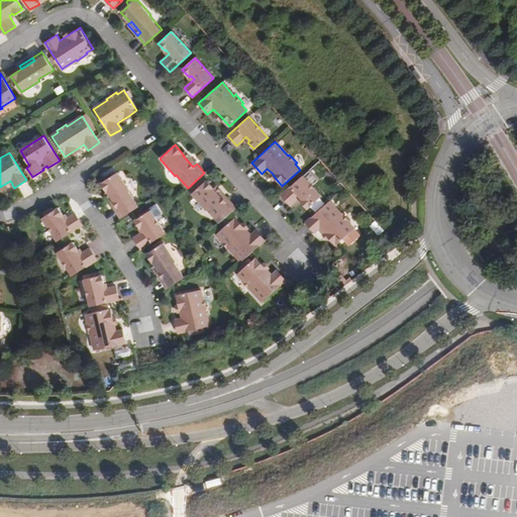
[(197,164),(187,152),(184,156),(183,156),(193,167),(197,164)]
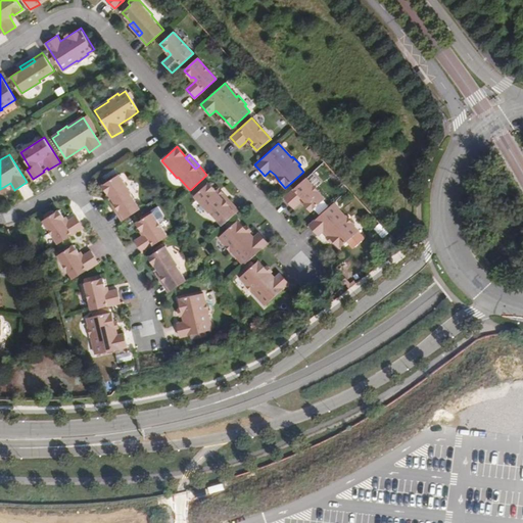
[(132,192),(120,174),(102,185),(109,196),(110,195),(117,207),(114,209),(122,221),(140,208),(131,193),(132,192)]
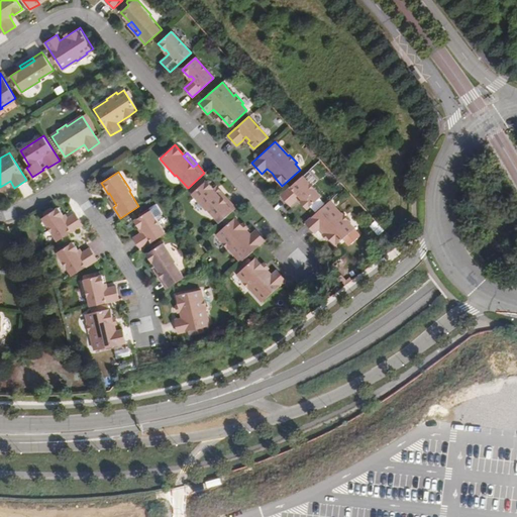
[(321,196),(303,176),(281,195),(291,205),(296,199),(300,196),(303,200),(302,201),(307,208),(321,196)]
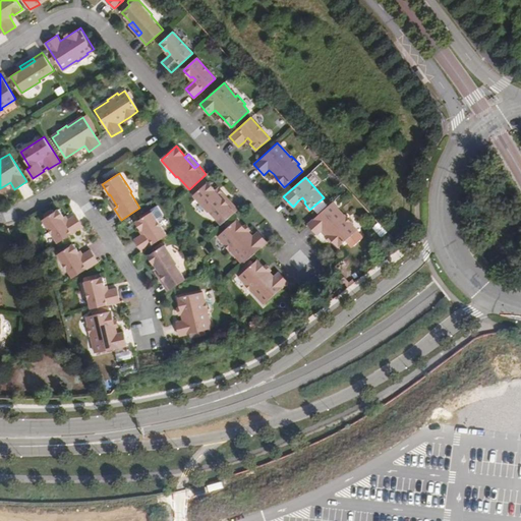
[(218,191),(209,181),(193,195),(208,212),(210,211),(221,224),(238,209),(230,200),(227,204),(217,192),(218,191)]
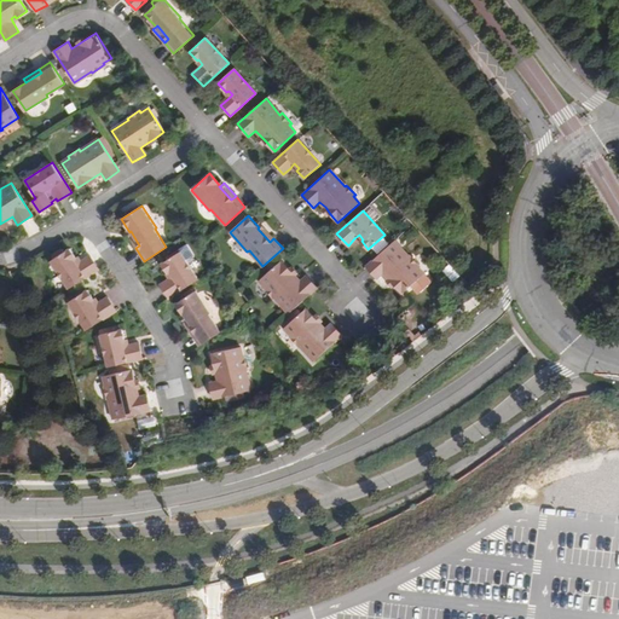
[(273,238),(261,225),(259,227),(258,229),(270,242),(273,238)]
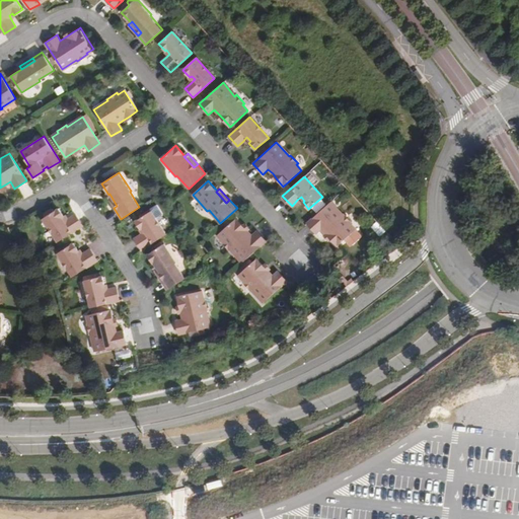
[(117,206),(109,194),(108,195),(105,197),(114,208),(117,206)]
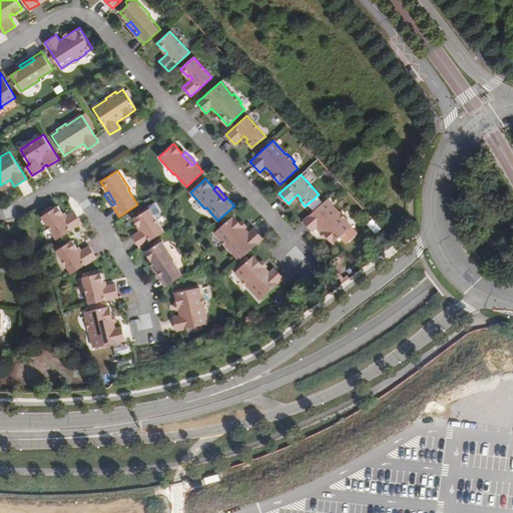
[(339,212),(327,199),(304,220),(313,230),(318,225),(323,230),(327,235),(334,242),(339,237),(345,243),(356,233),(351,227),(352,226),(346,220),(347,219),(340,211),(339,212)]
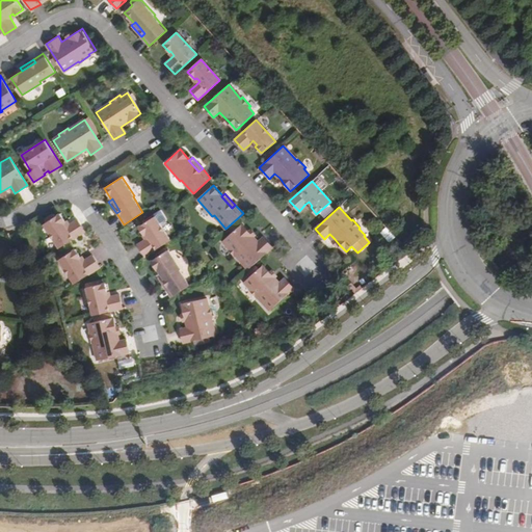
[(64,220),(59,212),(44,222),(59,247),(84,231),(76,218),(70,223),(65,225),(62,221),(64,220)]
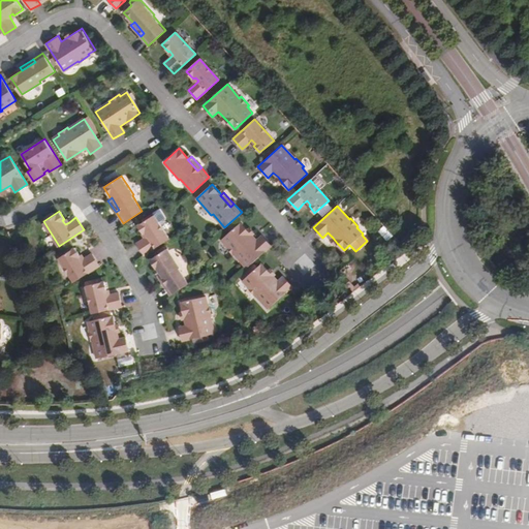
[(168,239),(153,216),(137,226),(143,235),(145,234),(148,237),(143,240),(136,244),(143,254),(144,255),(168,239)]
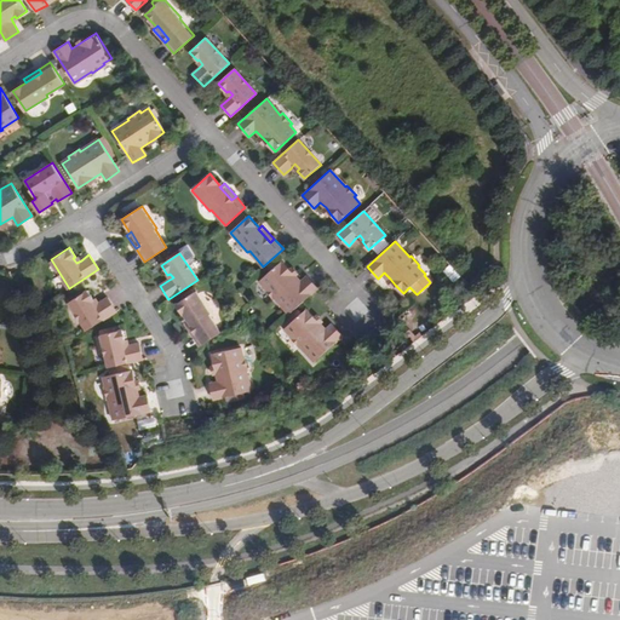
[(290,270),(282,262),(260,281),(267,287),(265,288),(274,299),(276,298),(290,313),(319,287),(308,275),(300,282),(296,276),(290,270)]
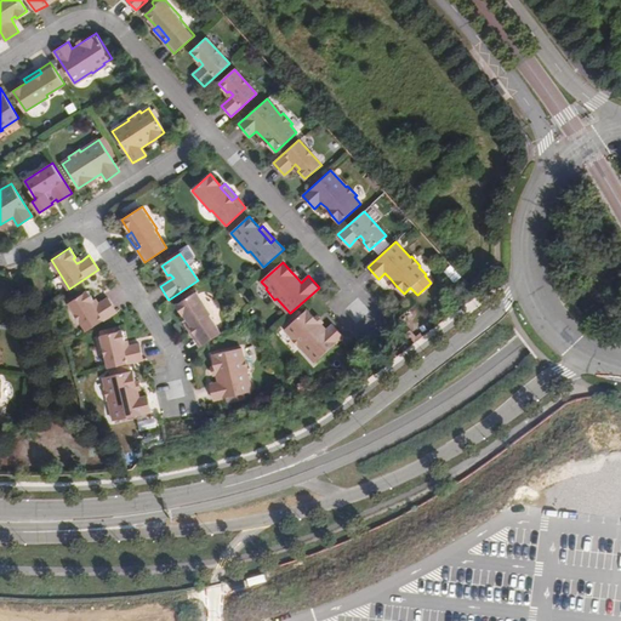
[(450,266),(444,271),(455,283),(461,277),(450,266)]
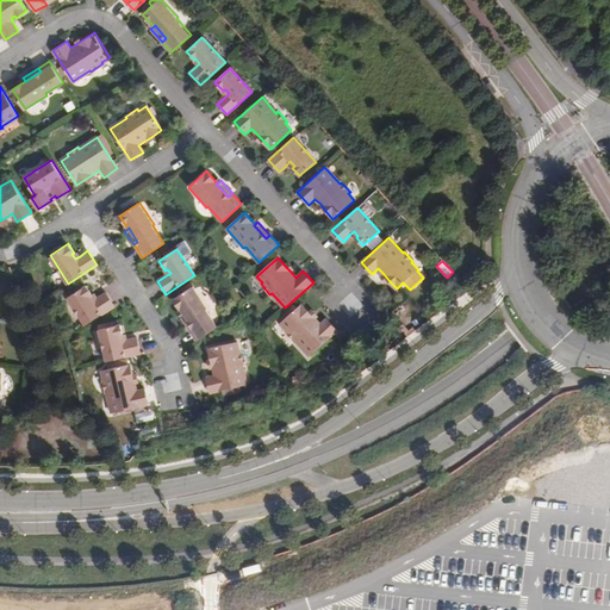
[(92,294),(86,286),(68,298),(86,324),(114,306),(106,292),(98,298),(93,302),(89,296),(92,294)]
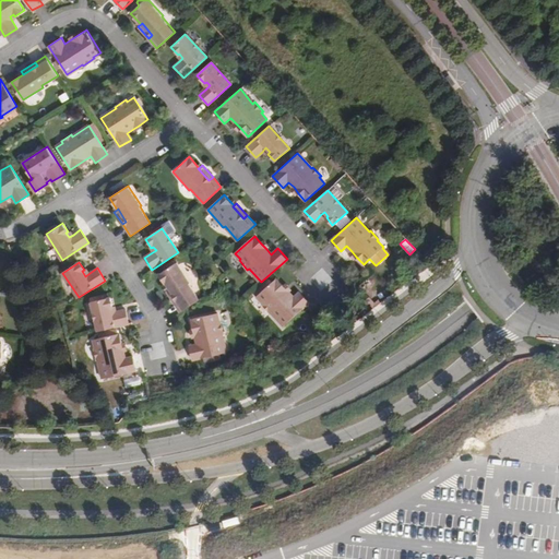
[(190,282),(178,262),(158,274),(166,286),(167,285),(177,299),(173,302),(179,312),(200,299),(189,283),(190,282)]
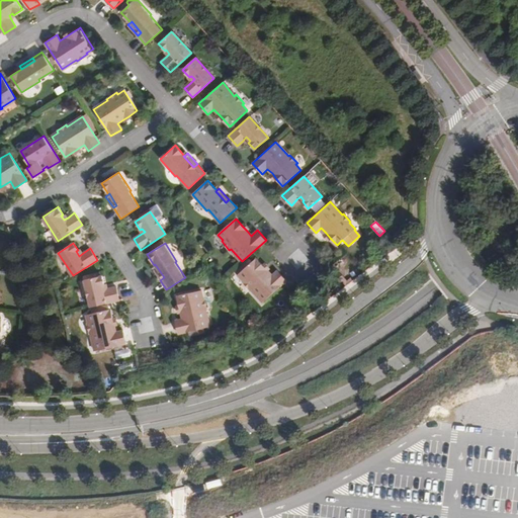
[(262,265),(256,258),(237,275),(242,280),(241,281),(249,290),(250,289),(262,301),(285,280),(276,270),(271,275),(267,270),(262,265)]
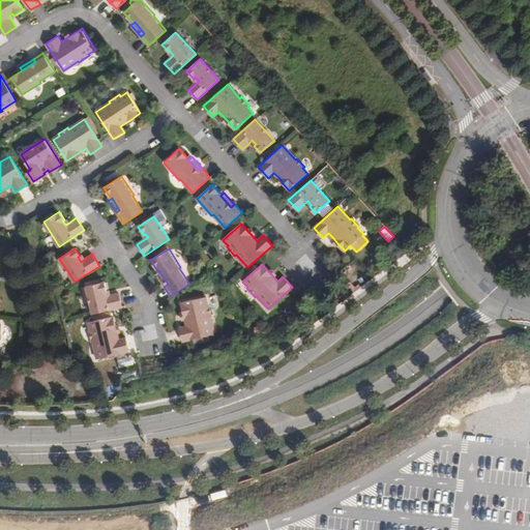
[(168,284),(158,270),(157,271),(155,273),(164,287),(168,284)]
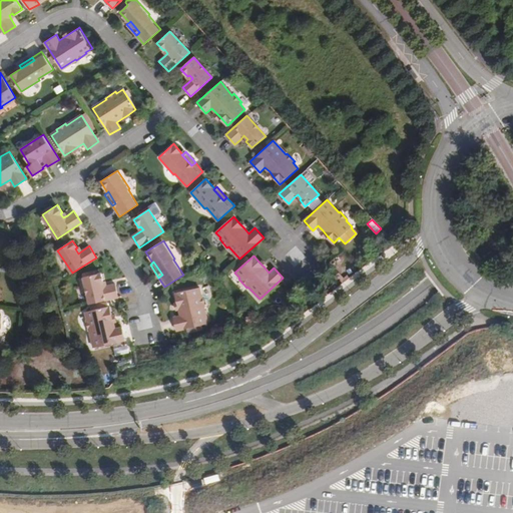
[(103,281),(101,272),(84,276),(90,303),(118,296),(115,283),(107,285),(102,286),(101,281),(103,281)]
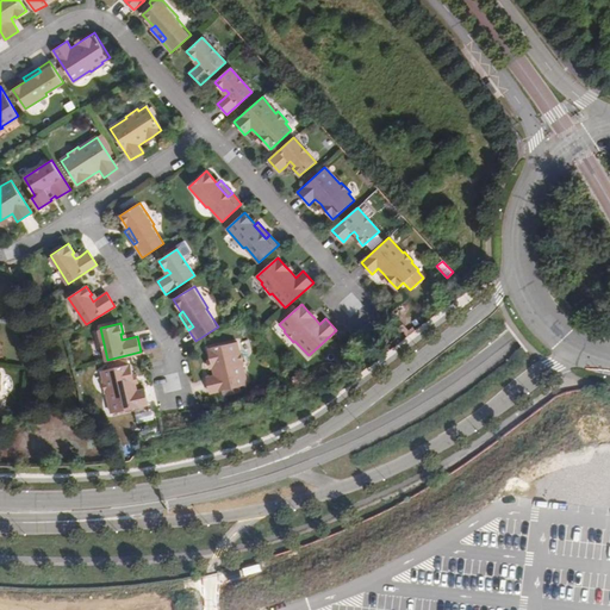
[(238,352),(236,343),(207,349),(210,359),(212,367),(213,375),(205,377),(209,393),(246,384),(241,363),(243,363),(240,350),(238,352)]
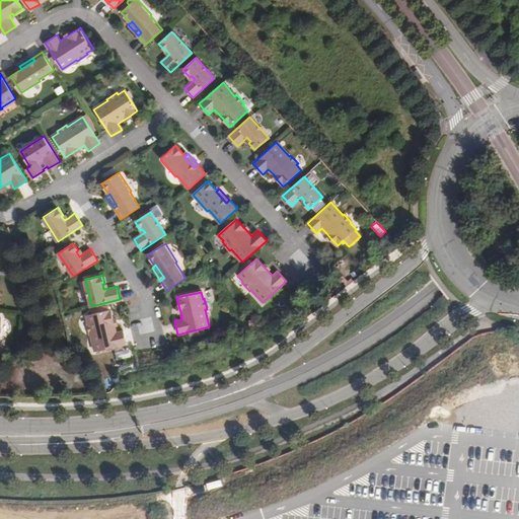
[(113,319),(109,309),(85,315),(86,322),(85,322),(88,335),(89,334),(93,351),(125,344),(122,329),(115,331),(114,325),(113,319)]
